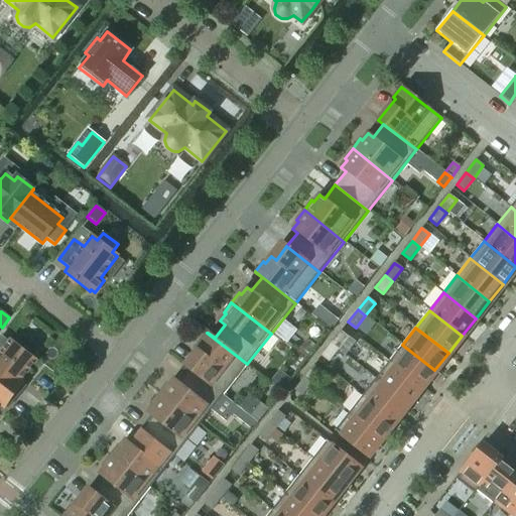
[(339,350),(348,338),(341,332),(331,344),(339,350)]
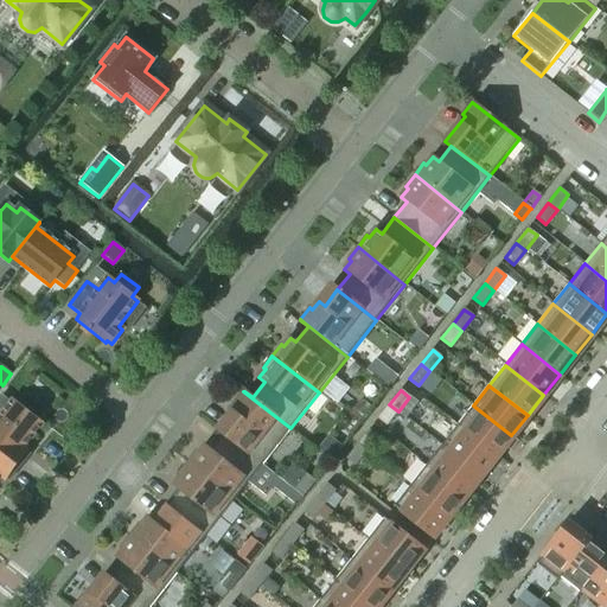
[(291,428),(243,391),(235,403),(237,406),(217,430),(223,435),(223,434),(262,465),(291,428)]
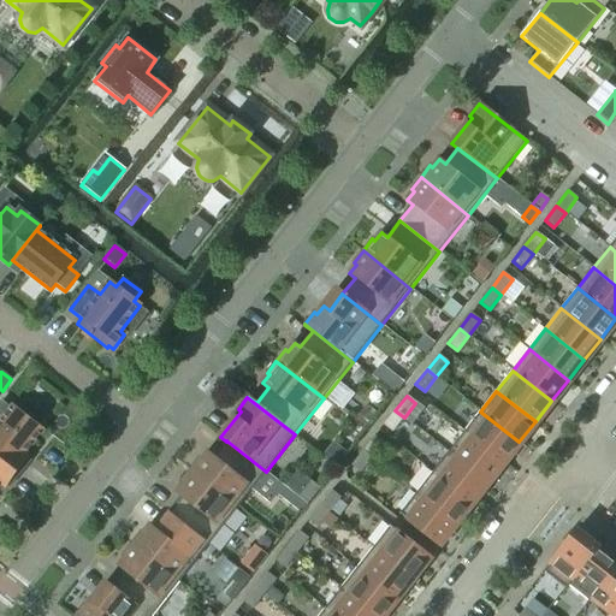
[(0,422),(0,458),(17,472),(29,457),(25,454),(43,431),(36,426),(43,416),(27,403),(19,412),(12,407),(0,422)]
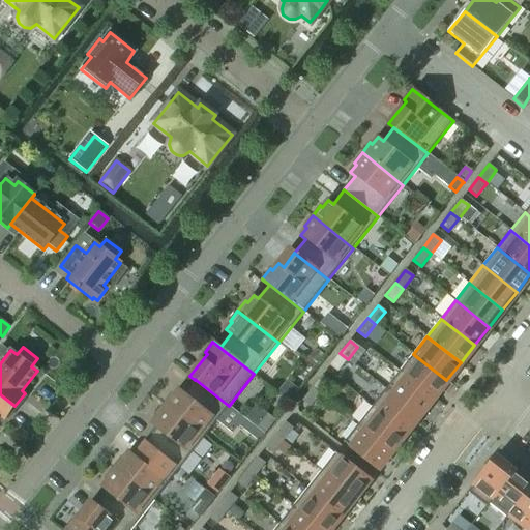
[(337,372),(348,359),(340,353),(330,365),(337,372)]
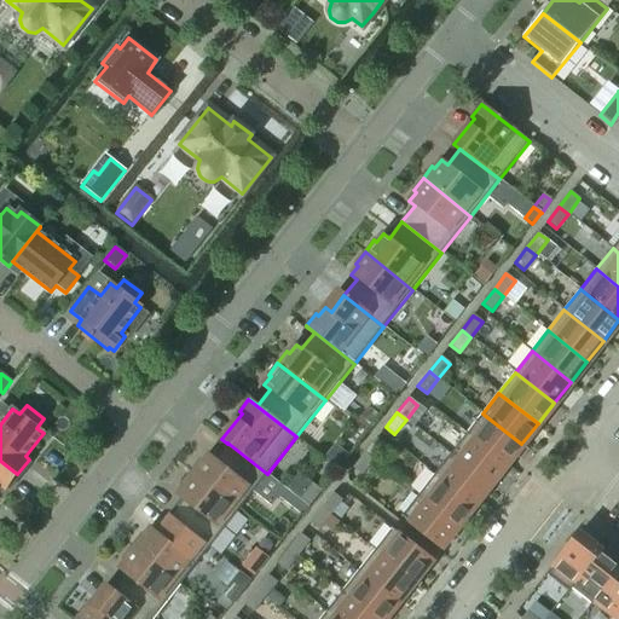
[(521,444),(482,414),(467,434),(505,464),(521,444)]
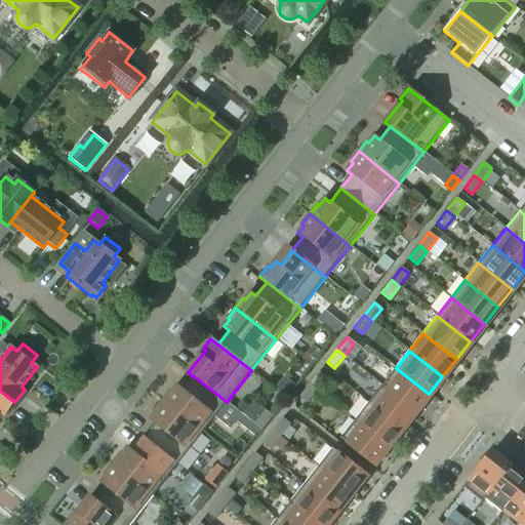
[(429,394),(396,368),(381,386),(415,411),(429,394)]
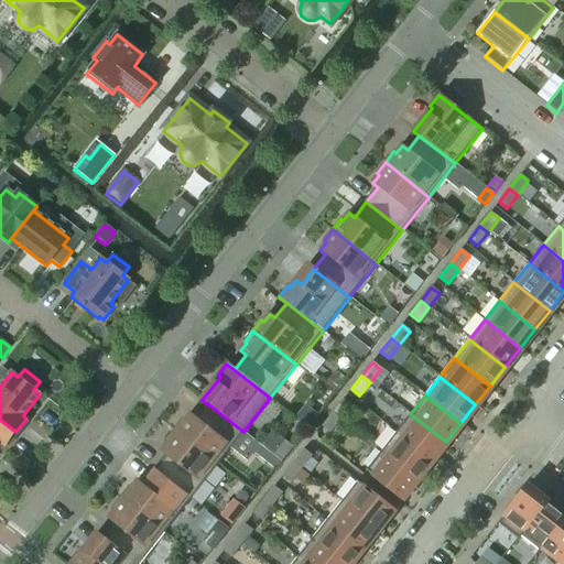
[(349,408),(342,401),(331,414),(339,421),(349,408)]
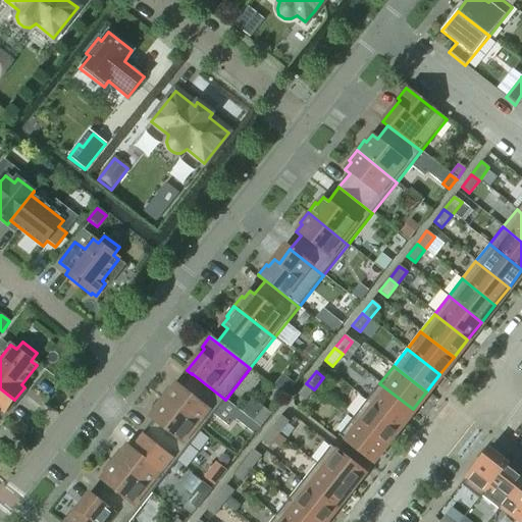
[(201,430),(225,400),(192,373),(192,374),(180,387),(176,383),(170,390),(168,388),(160,399),(201,430)]
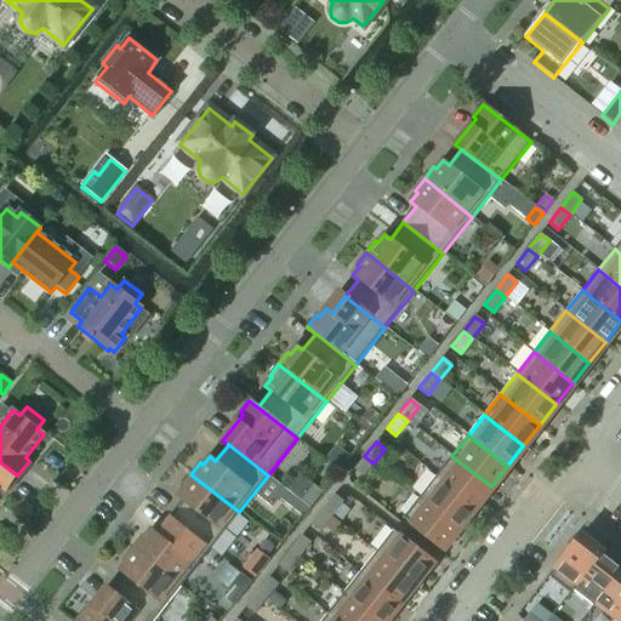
[(362,479),(374,463),(364,456),(353,472),(362,479)]
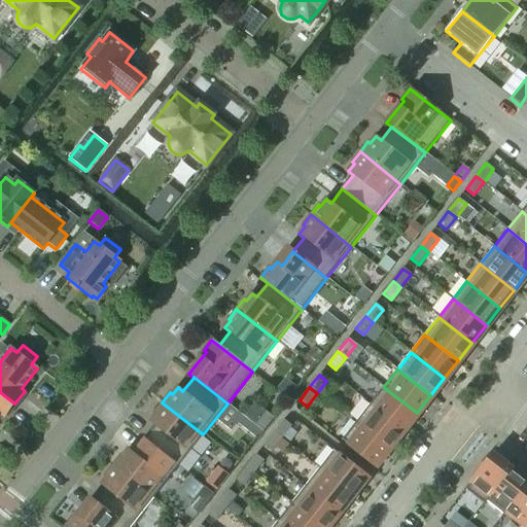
[(417,413),(383,387),(370,405),(402,430),(417,413)]
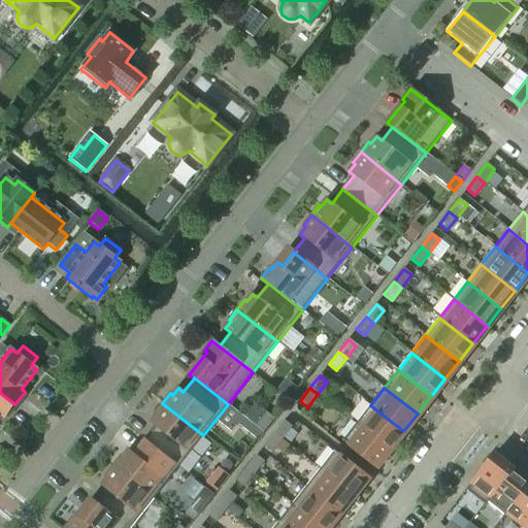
[(14,404),(0,393),(0,416),(1,416),(4,418),(14,404)]
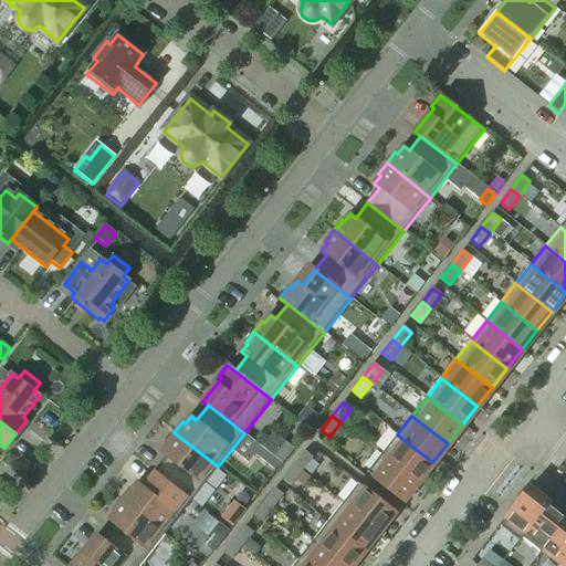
[(191,501),(218,467),(174,432),(166,443),(168,446),(161,453),(167,457),(155,472),(191,501)]
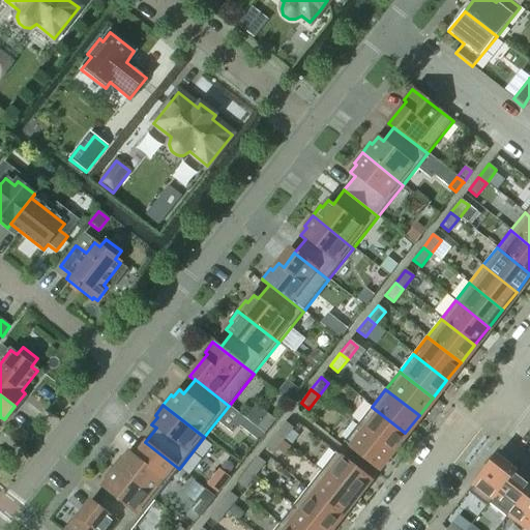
[(405,433),(372,407),(358,424),(391,450),(405,433)]
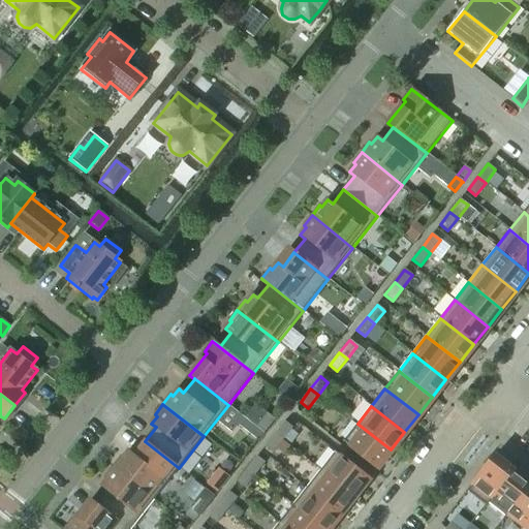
[(266,413),(256,427),(265,433),(275,419),(266,413)]
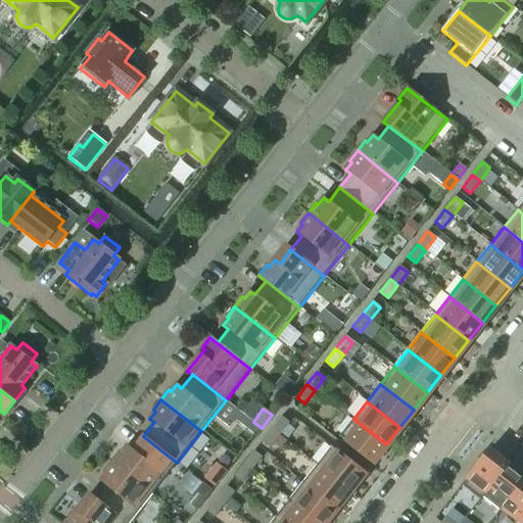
[(281,417),(272,429),(279,435),(289,423),(281,417)]
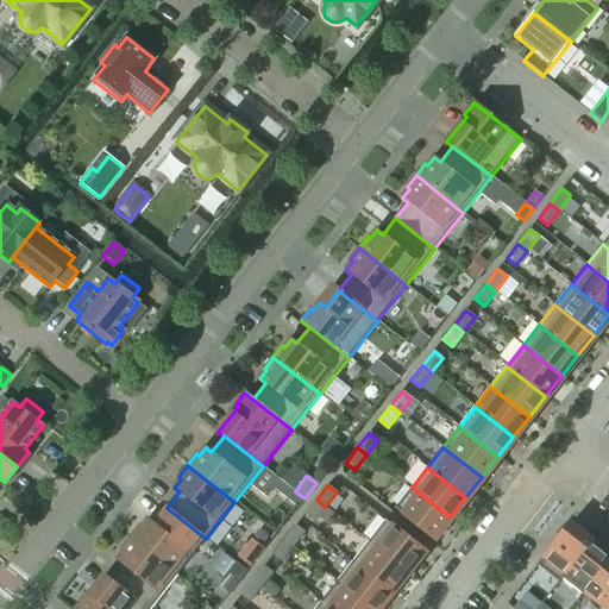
[(450,518),(412,488),(395,507),(394,508),(433,539),(450,518)]
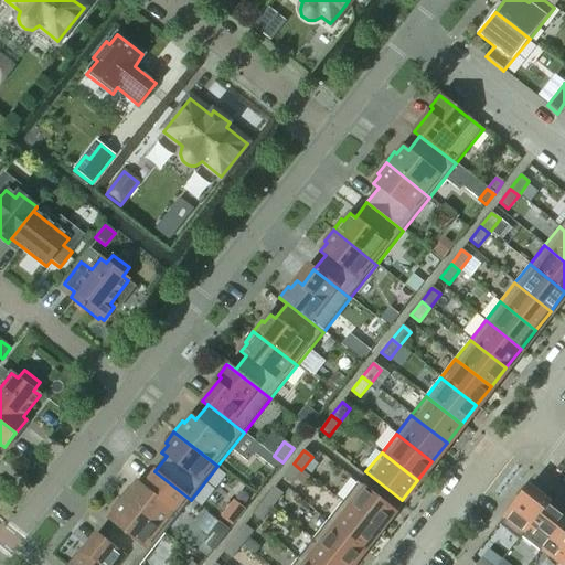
[(291,483),(301,470),(294,464),(283,477),(291,483)]
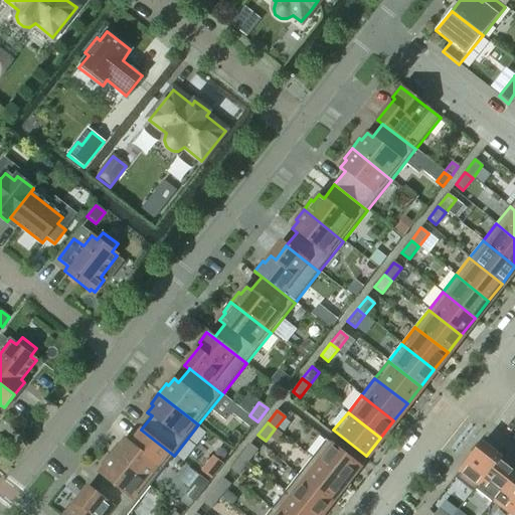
[(174,456),(141,430),(130,444),(125,440),(120,447),(118,445),(110,455),(150,486),(174,456)]
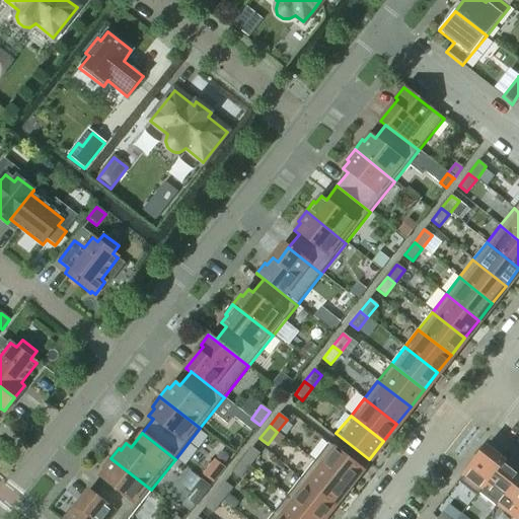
[(363,470),(328,443),(327,444),(314,461),(349,489),(363,470)]
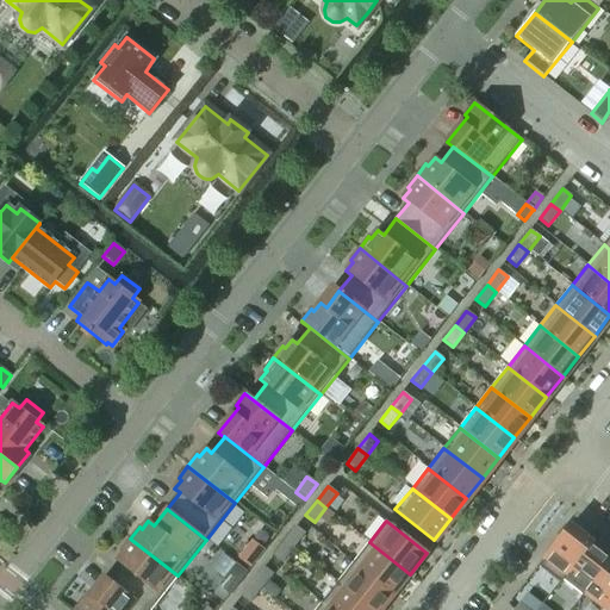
[(559,583),(591,542),(571,526),(568,528),(565,527),(559,535),(561,536),(539,566),(559,583)]
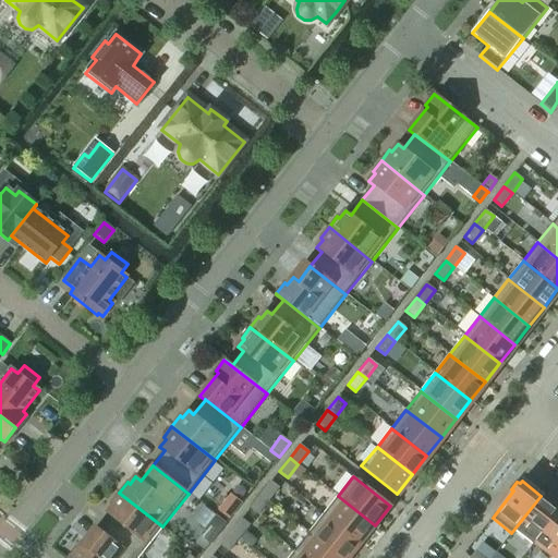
[(269,501),(279,488),(271,482),(261,495),(269,501)]
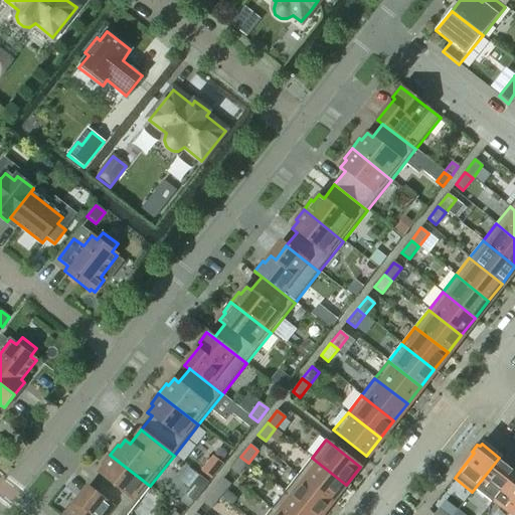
[(123,514),(127,514),(150,486),(110,455),(102,465),(104,466),(99,473),(103,477),(93,490),(93,491),(123,514)]
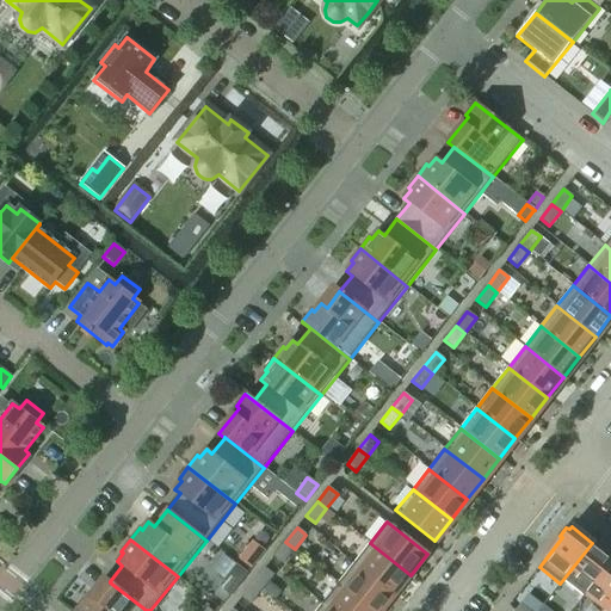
[(253,542),(239,560),(251,569),(265,551),(253,542)]
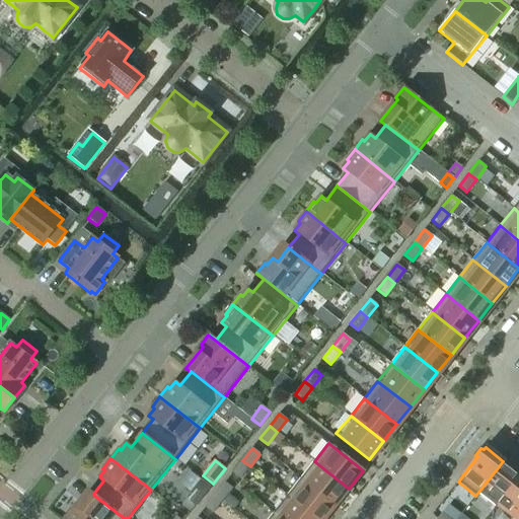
[(240,478),(250,466),(242,460),(232,472),(240,478)]
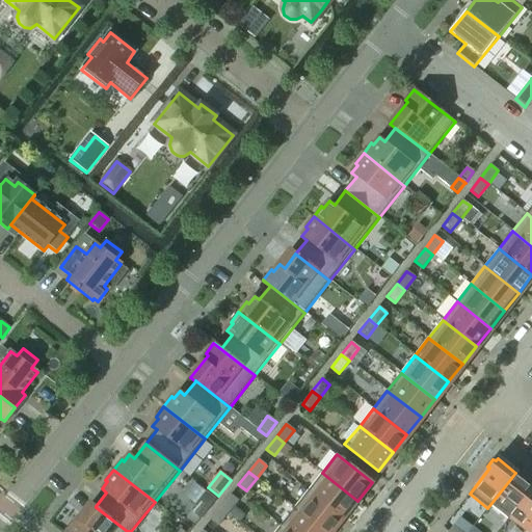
[(357,501),(322,473),(309,490),(344,519),(357,501)]
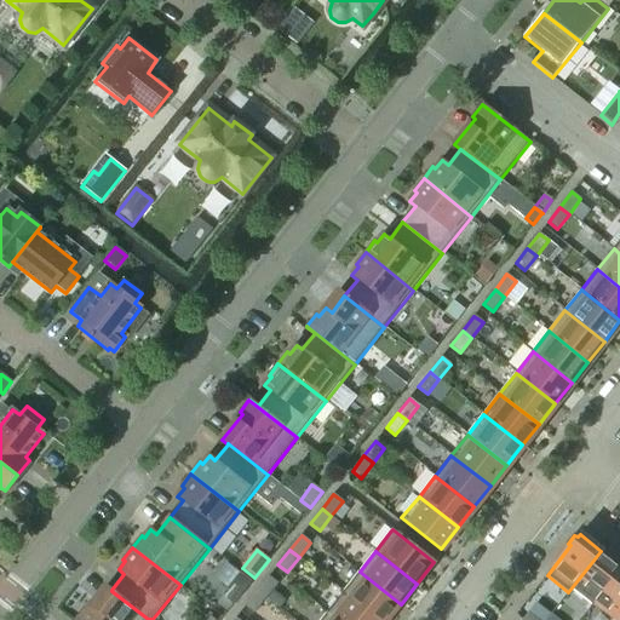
[(593,602),(619,568),(619,564),(601,551),(568,592),(570,593),(574,587),(593,602)]
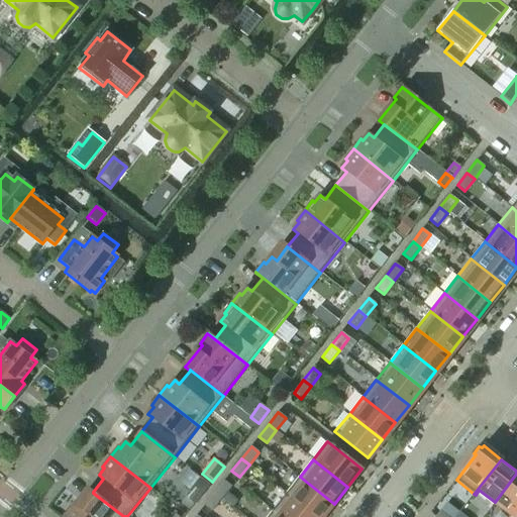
[(512,516),(516,509),(516,474),(495,502),(512,516)]
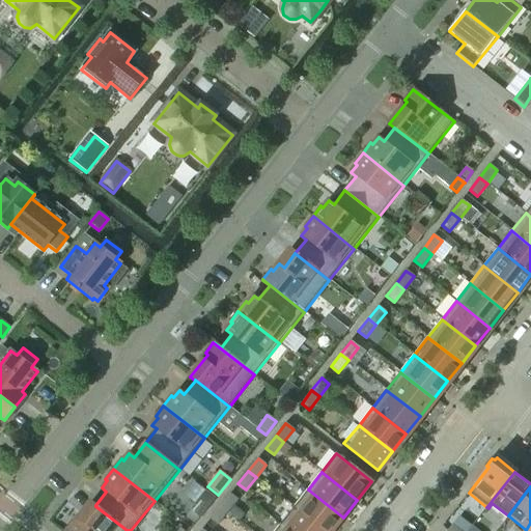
[(332,530),(343,518),(308,490),(294,507),(324,530),(332,530)]
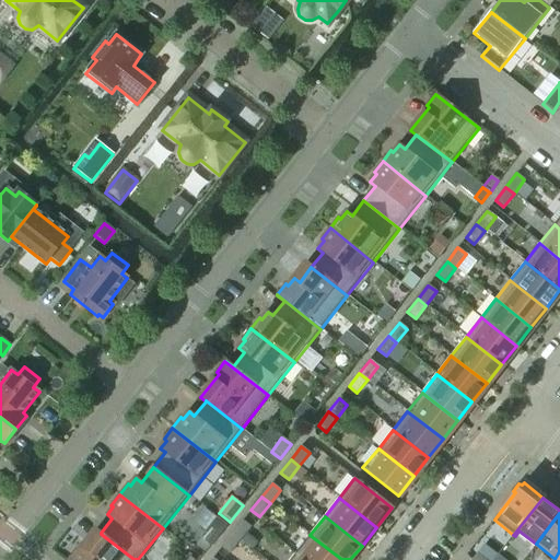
[(211,546),(226,525),(217,517),(200,538),(211,546)]
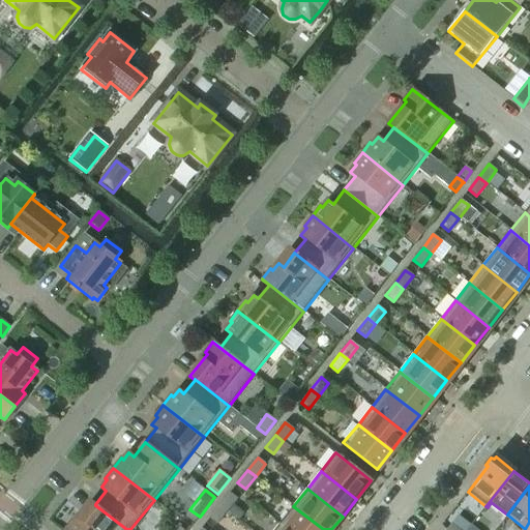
[(228,511),(237,499),(230,493),(219,505),(228,511)]
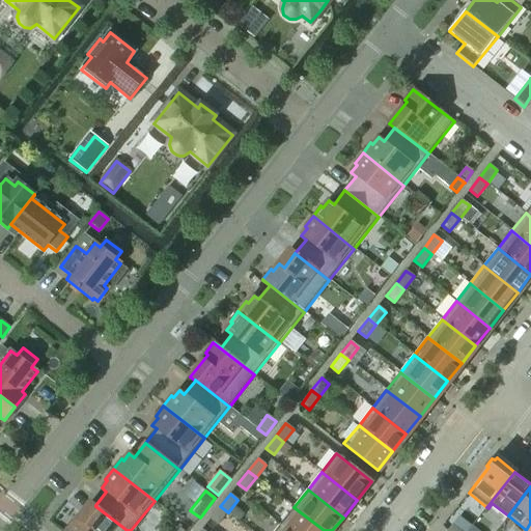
[(127,530),(95,506),(95,505),(91,502),(80,516),(74,524),(72,522),(64,530),(127,530)]
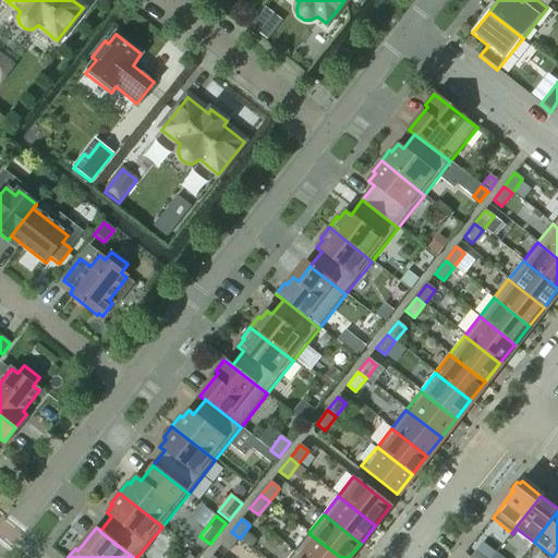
[(229,552),(240,538),(231,532),(220,546),(229,552)]
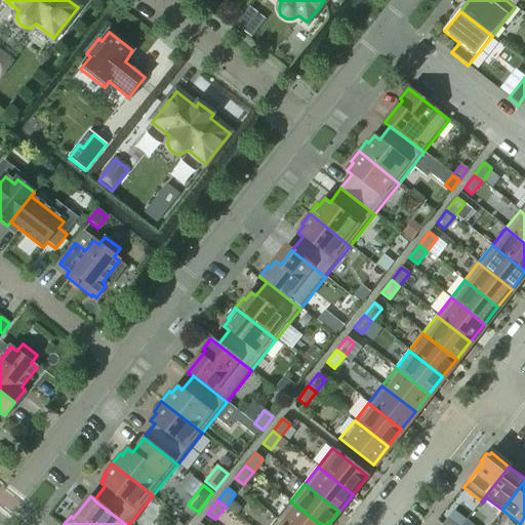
[(320,524),(290,501),(277,519),(284,524),(320,524)]
